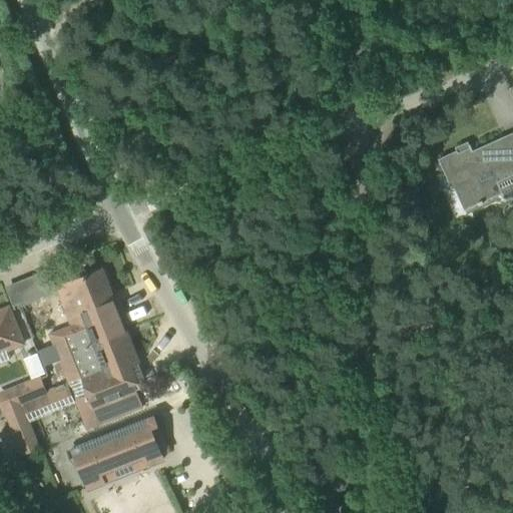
[(470,145),(438,159),(452,189),(454,188),(464,210),(512,188),(512,132),(472,150),(470,145)]
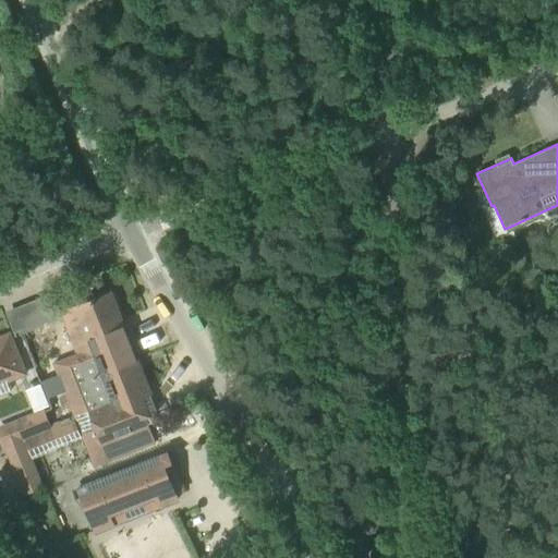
[(77,354),(53,364),(61,384),(73,414),(74,415),(88,410),(96,428),(81,435),(83,438),(94,466),(138,449),(155,444),(144,417),(156,412),(149,396),(150,395),(110,293),(61,313),(77,354)]
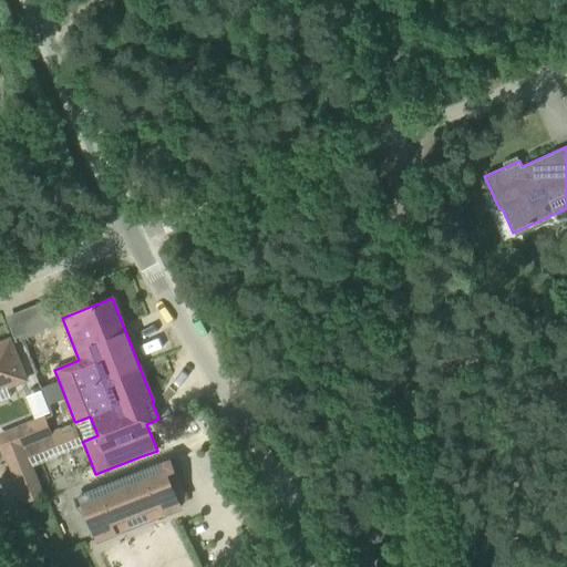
[(0,388),(6,387),(7,389),(27,381),(10,340),(0,343),(0,388)]
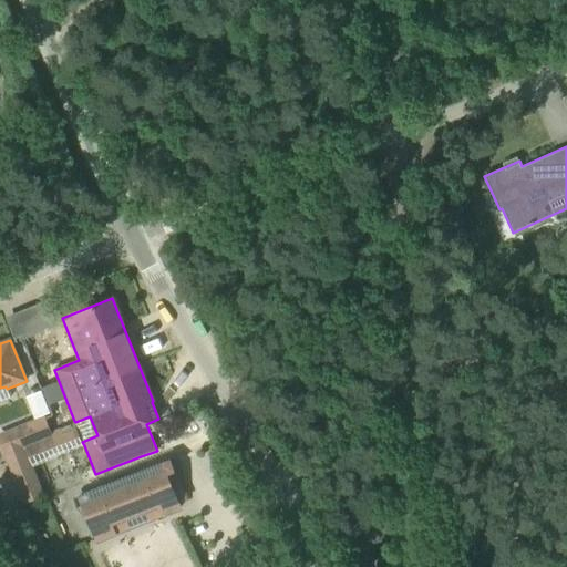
[(27,422),(0,432),(0,450),(23,504),(44,496),(32,466),(60,455),(84,445),(82,442),(98,435),(90,416),(75,422),(74,421),(50,431),(43,413),(27,420),(27,422)]
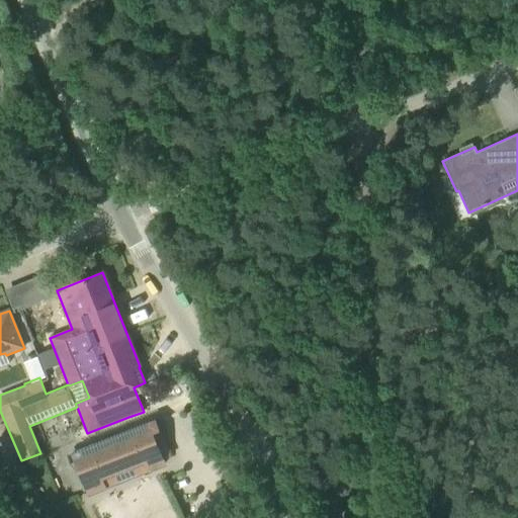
[(125,433),(74,452),(89,493),(130,478),(125,467),(138,463),(142,472),(157,466),(164,463),(162,458),(169,455),(156,420),(148,423),(144,412),(128,417),(133,430),(125,433)]
